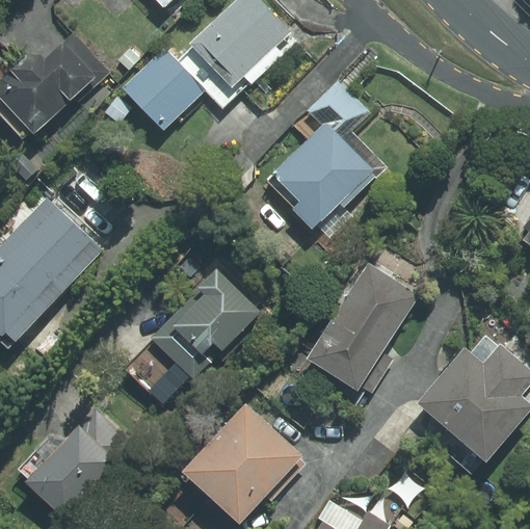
[(156,0),(164,8),(173,0),(156,0)]
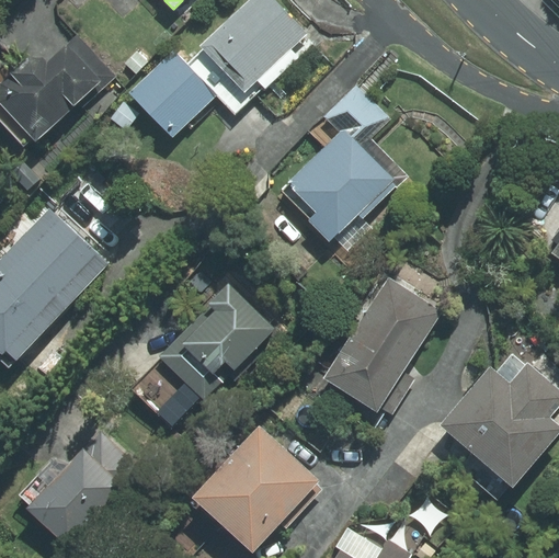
[(265,89),(297,57),(288,48),(304,32),(273,0),(248,0),(200,46),(243,91),(255,79),(265,89)]
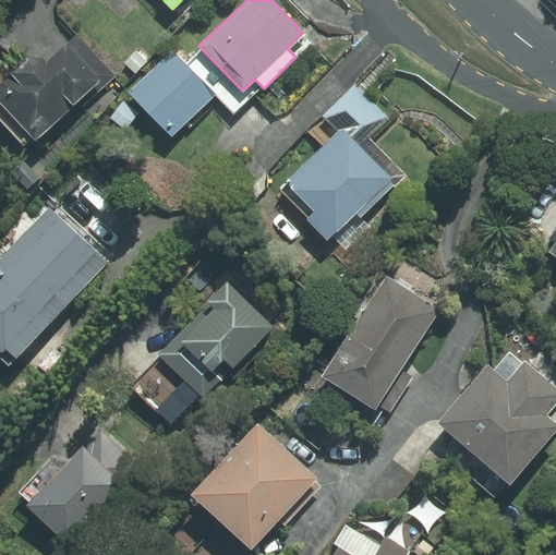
[(74,103),(80,108),(112,79),(75,37),(65,46),(63,44),(45,60),(40,56),(25,56),(8,71),(9,73),(0,80),(0,104),(33,140),(37,136),(39,139),(60,120),(58,117),(74,103)]
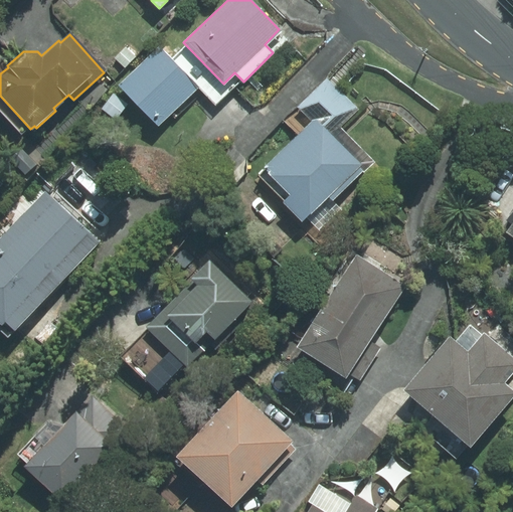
[(197,88),(158,46),(118,86),(158,127),(197,88)]
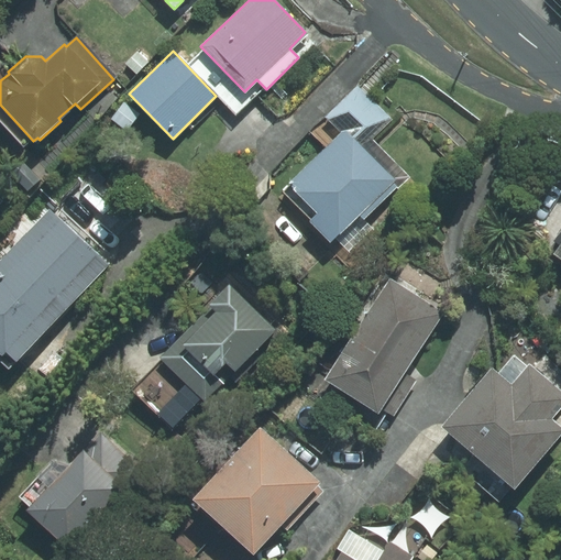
[(135,76),(147,63),(135,52),(124,65),(135,76)]
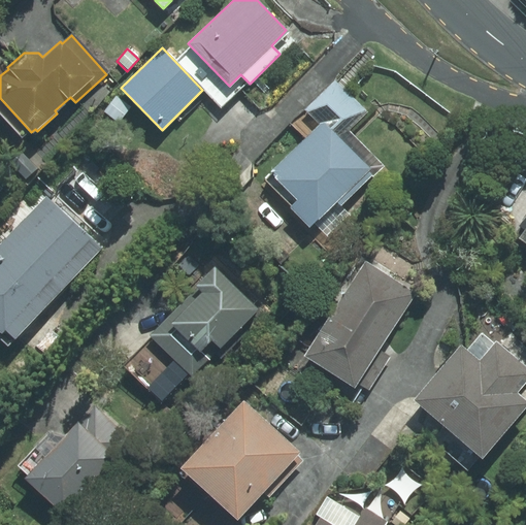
[(103,111),(118,123),(128,108),(113,97),(103,111)]
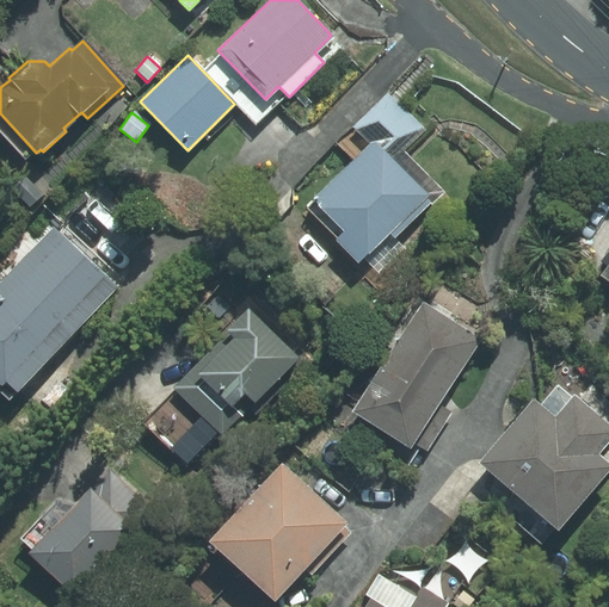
[(425,200),(428,198),(374,142),(314,200),(315,203),(308,210),(360,264),(388,235),(393,240),(429,204),(425,200)]
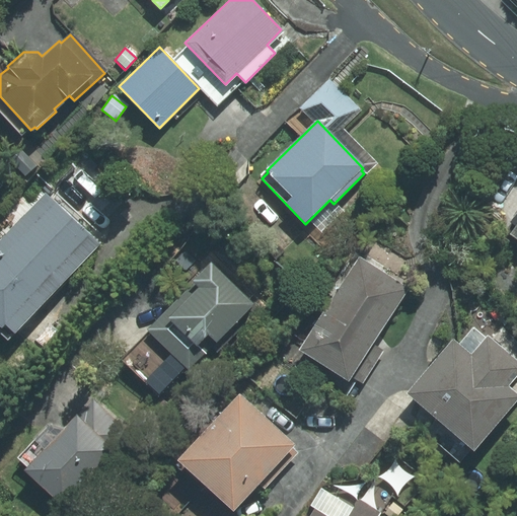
[(8,160),(23,175),(35,165),(20,150),(8,160)]
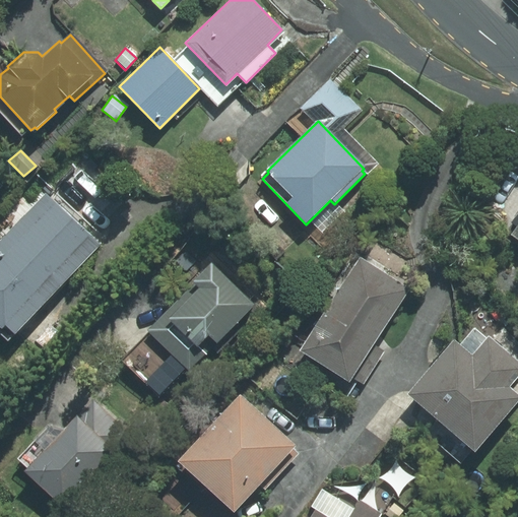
[(15,334),(99,245),(44,194),(0,240),(0,326),(2,329),(6,325),(15,334)]
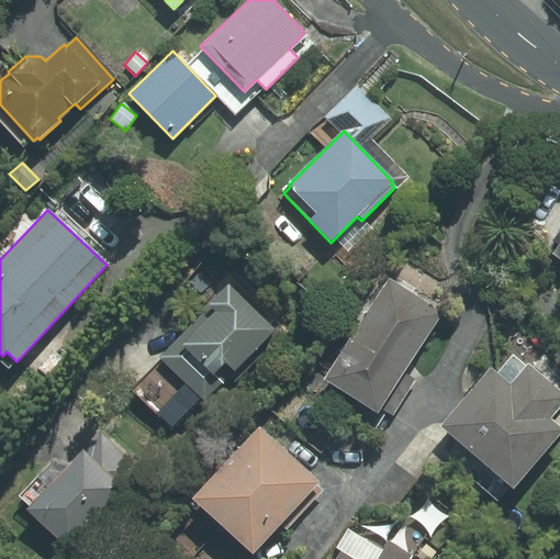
[(559,226),(548,243),(555,247),(548,255),(559,264),(559,226)]
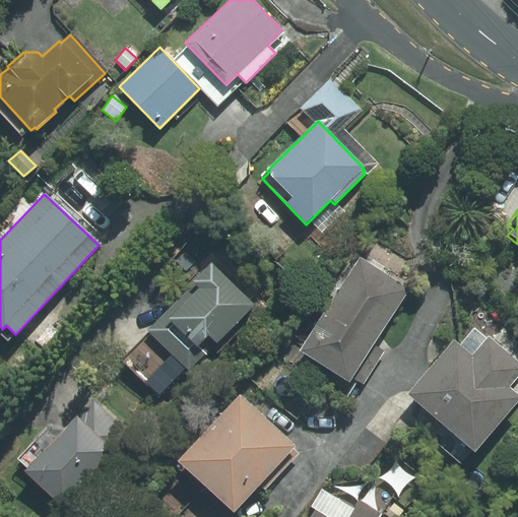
[(362,385),(383,352),(372,345),(407,289),(359,257),(299,348),(348,381),(350,377),(362,385)]
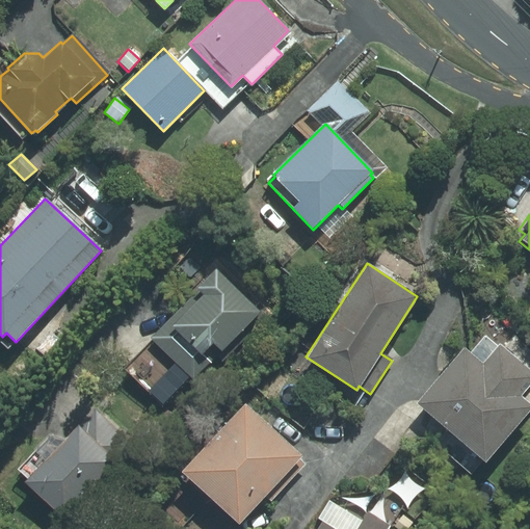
[(221,363),(247,337),(240,329),(259,310),(215,267),(195,286),(197,288),(149,337),(151,339),(122,368),(162,407),(214,355),(221,363)]
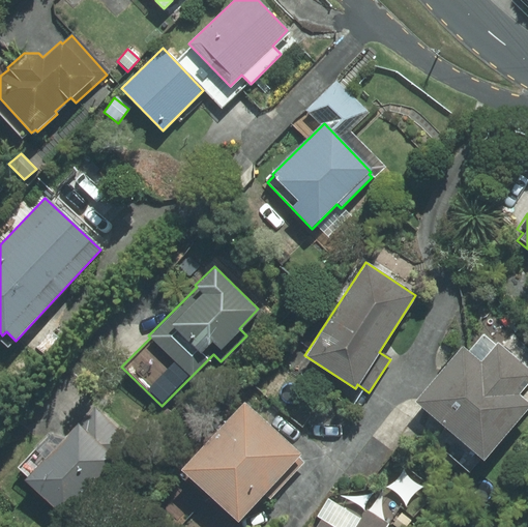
[(414,402),(484,459),(527,405),(527,403),(518,393),(527,381),(527,370),(497,344),(480,363),(461,346),(414,402)]
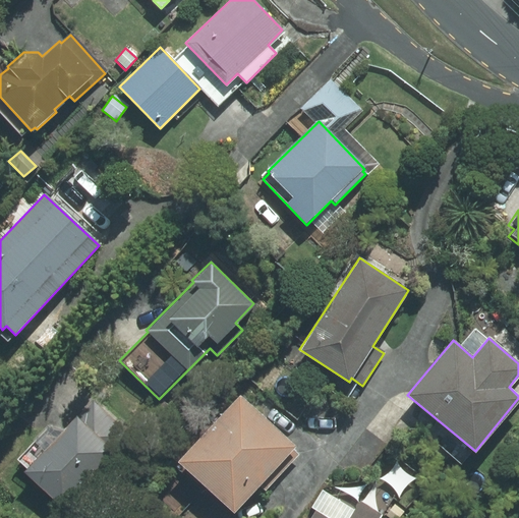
[(240,514),(301,447),(245,396),(184,462),(240,514)]
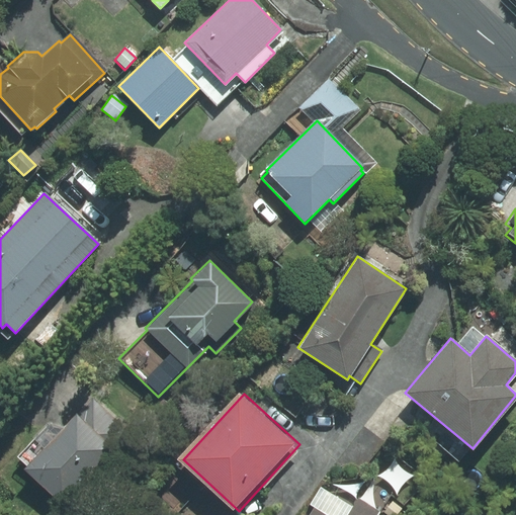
[(94,400),(27,469),(67,506),(134,437),(94,400)]
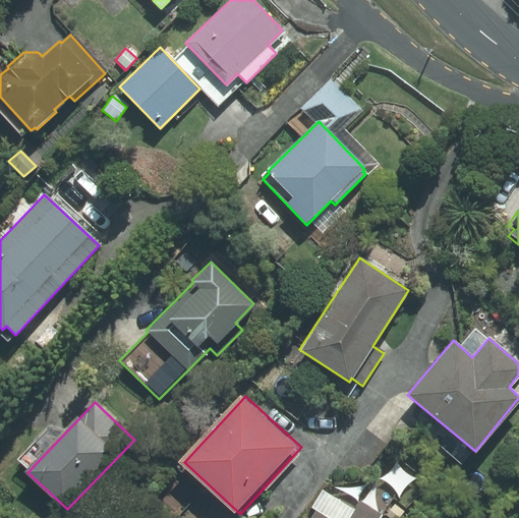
[(383,517),(384,516),(361,503),(352,517),(328,517),(316,511),(311,517),(383,517)]
